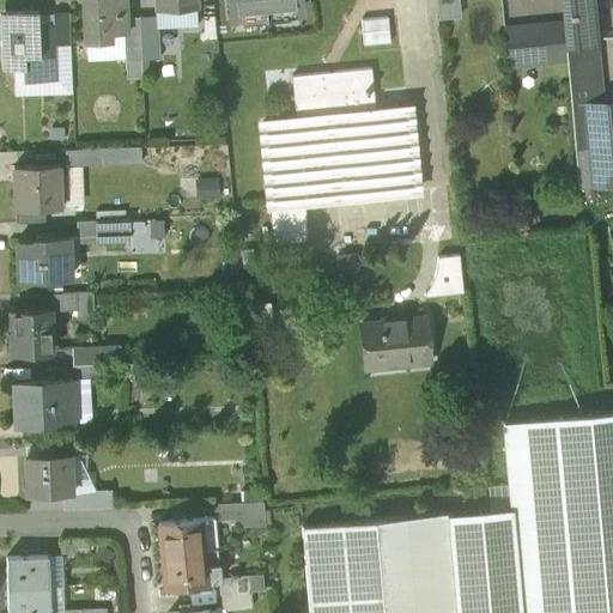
[(123,0),(82,0),(84,35),(125,32),(126,32),(125,18),(123,0)]
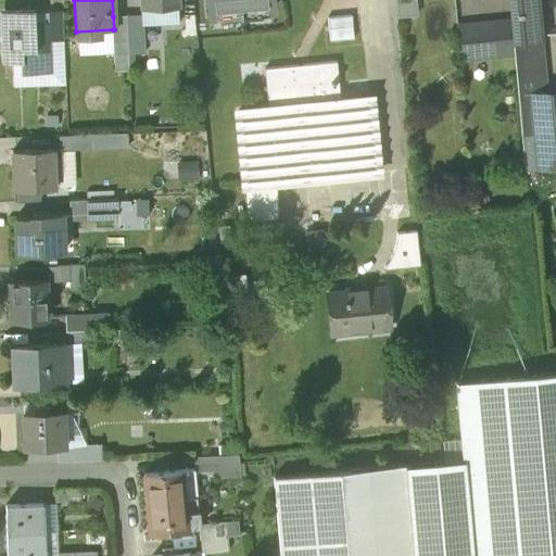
[(177,0),(140,0),(140,5),(141,5),(142,14),(142,19),(178,16),(177,0)]
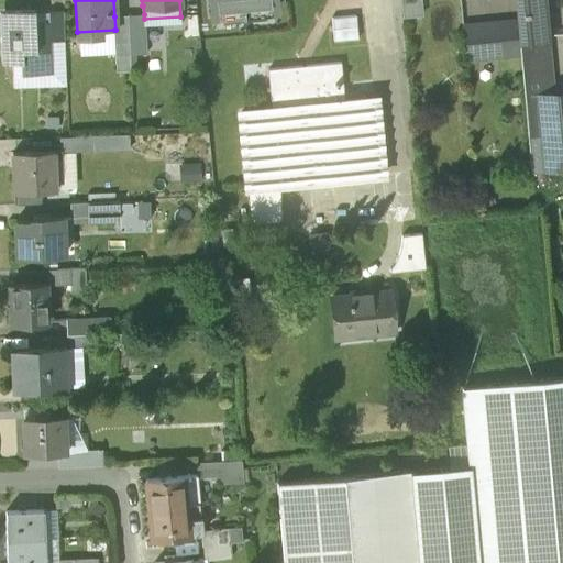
[(209,0),(210,15),(276,9),(275,0),(209,0)]
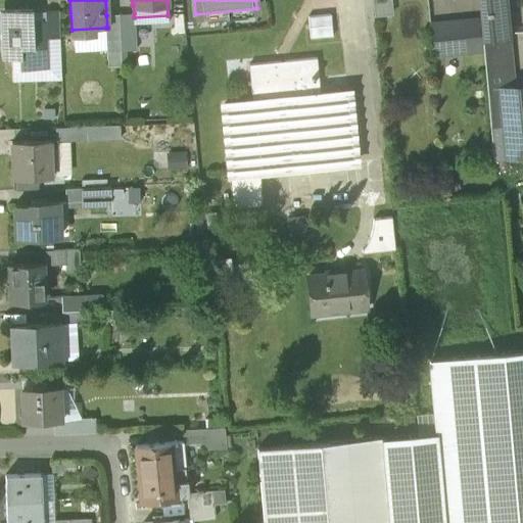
[(371,0),(373,15),(391,13),(389,0),(371,0)]
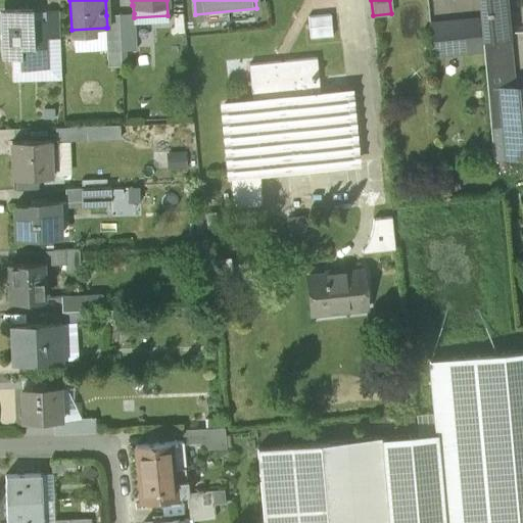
[(501,0),(478,0),(480,20),(482,43),(505,40),(501,0)]
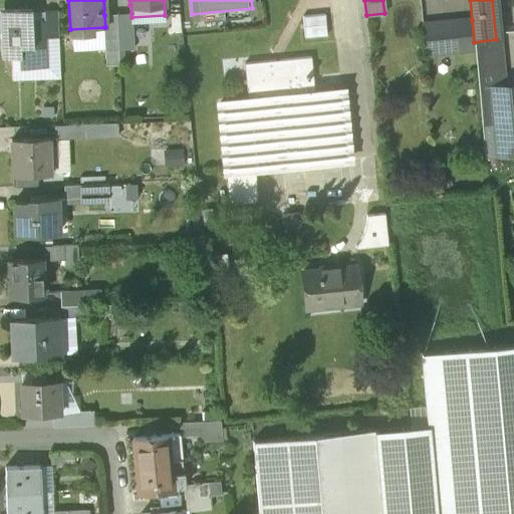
[(24,12),(3,13),(4,37),(1,37),(1,48),(18,47),(19,68),(47,67),(46,37),(45,11),(43,11),(44,19),(24,20),(24,12)]
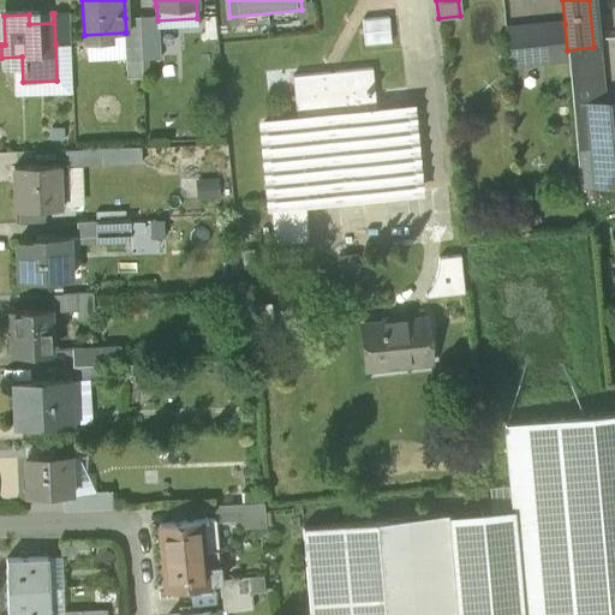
[(69,13),(54,13),(55,45),(70,45),(69,13)]
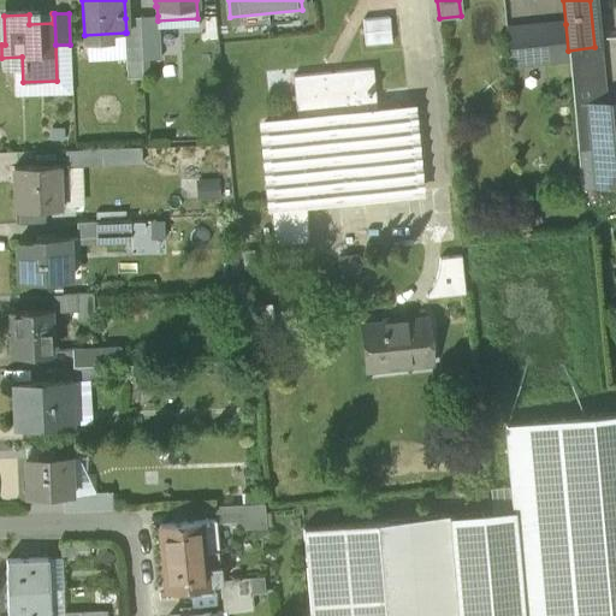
[(158,16),(140,17),(142,60),(159,59),(158,21),(158,16)]
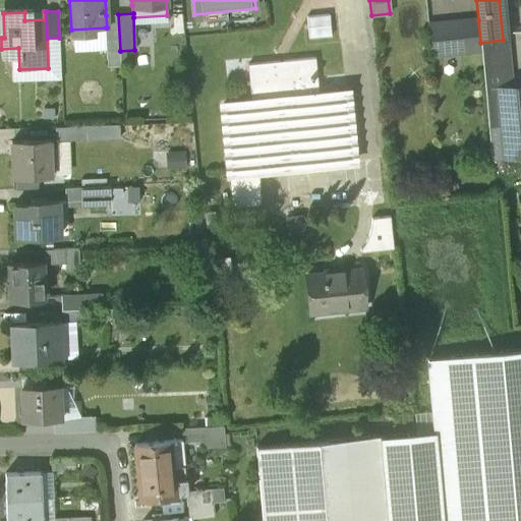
[(118,14),(106,15),(107,27),(106,27),(107,67),(120,66),(120,51),(118,14)]
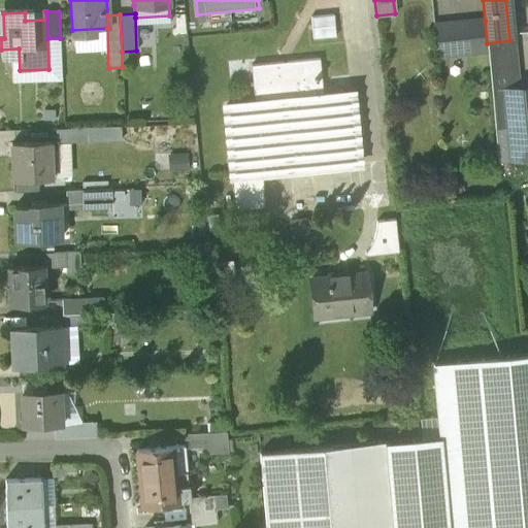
[(485,21),(433,26),(435,55),(488,50),(487,43),(485,21)]
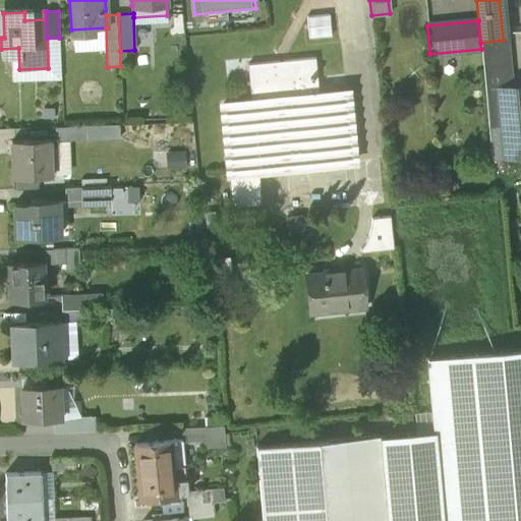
[(503,40),(480,43),(481,49),(493,164),(520,161),(520,89),(509,91),(503,40)]
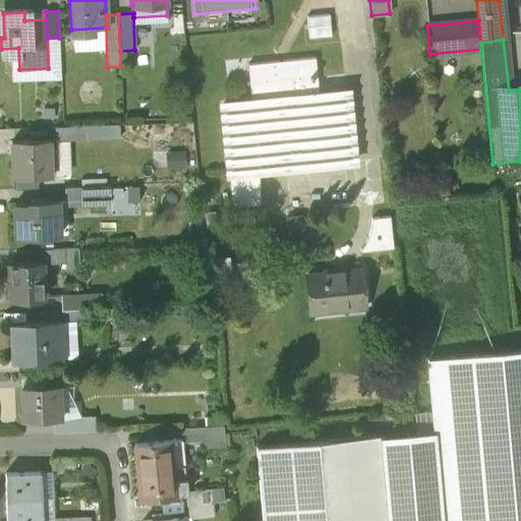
[(314,58),(247,64),(250,101),(319,94),(314,58)]
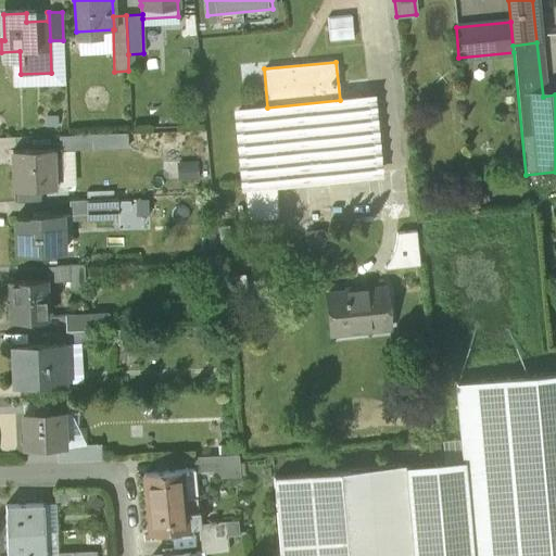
[(267,108),(238,111),(244,187),(275,184),(377,173),(369,98),(340,100),(267,108)]
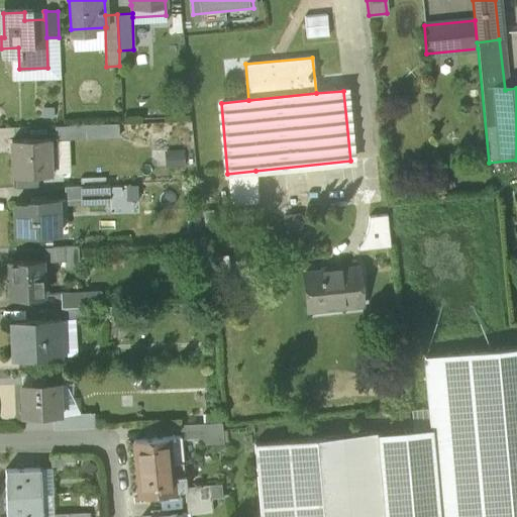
[(117,123),(63,126),(61,126),(62,139),(118,137),(117,123)]
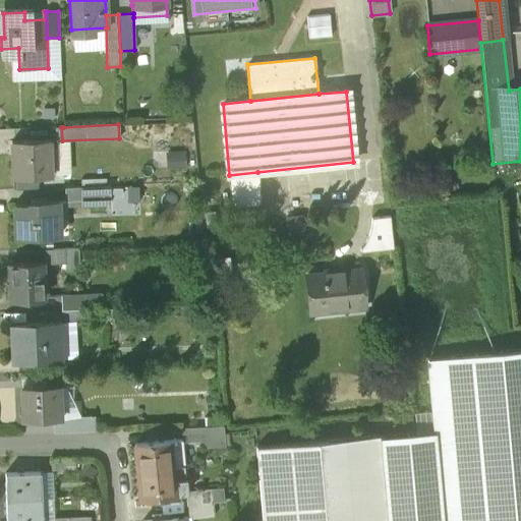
[(56,139),(12,141),(13,177),(50,176),(49,157),(57,157),(56,139)]
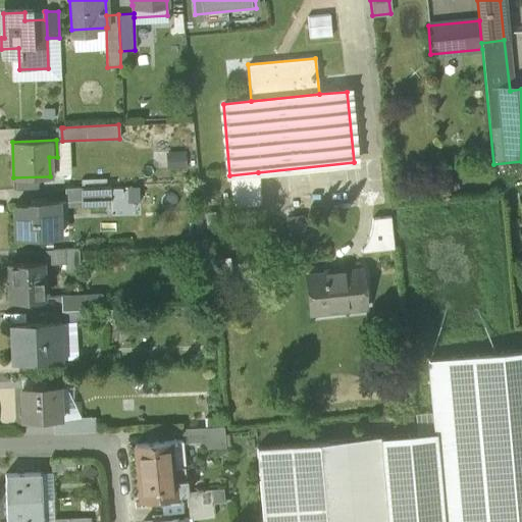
[(258,172),(229,175),(232,208),(261,205),(258,172)]
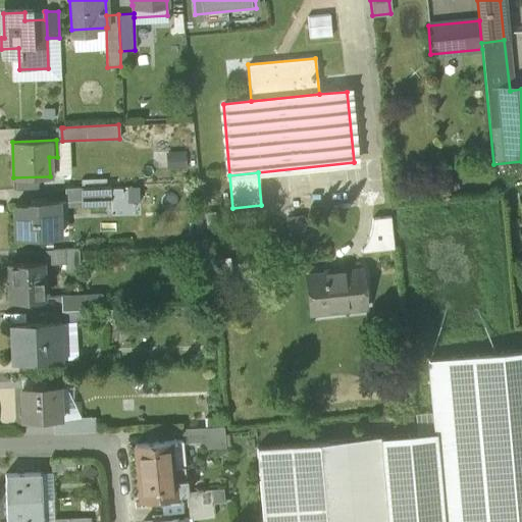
[(106,187),(65,189),(65,206),(107,204),(106,187)]
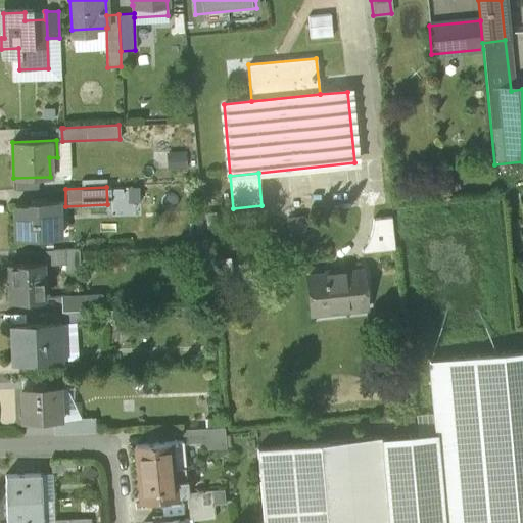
[(57,201),(30,202),(30,204),(14,204),(15,239),(59,238),(57,201)]
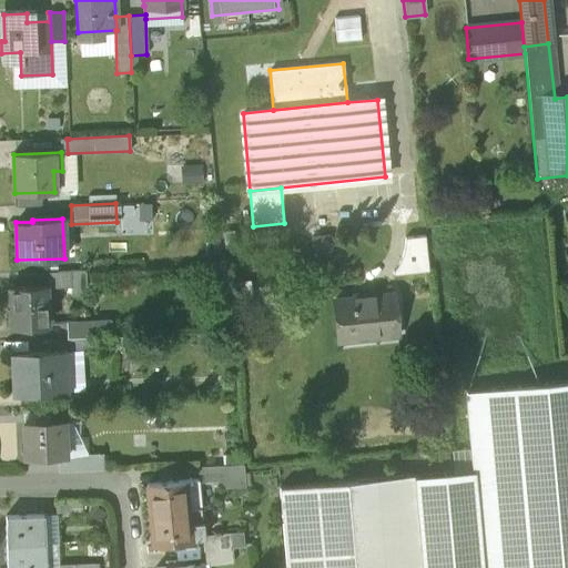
[(425,236),(405,239),(404,245),(402,256),(397,265),(393,272),(393,275),(428,271),(425,236)]
